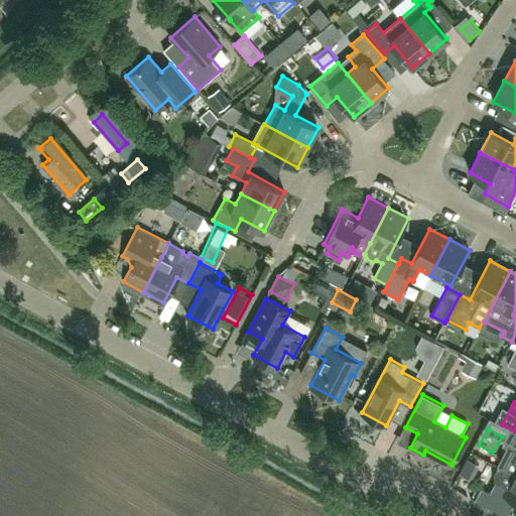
[(496,466),(515,476),(515,436),(510,433),(504,444),(506,445),(496,466)]
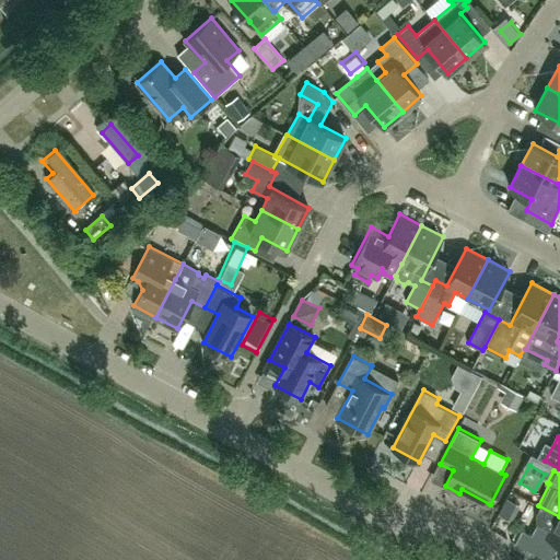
[(559,544),(559,516),(538,505),(533,515),(534,523),(541,526),(536,536),(523,529),(516,543),(543,557),(544,556),(548,557),(552,547),(549,544),(551,539),(559,544)]
